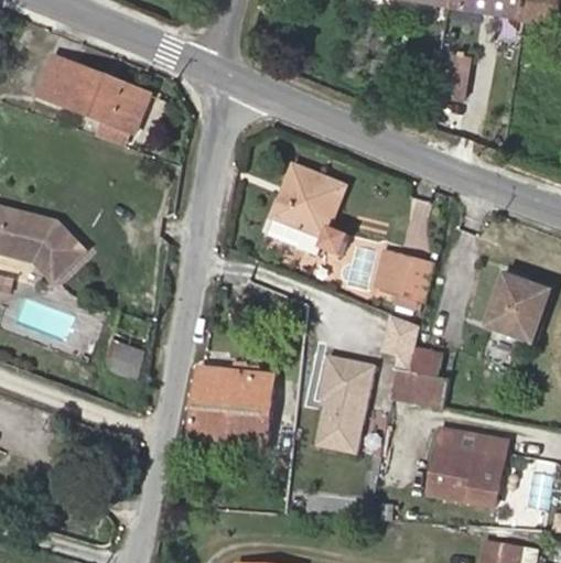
[(521,14),(524,0),(448,0),(448,2),(521,14)]
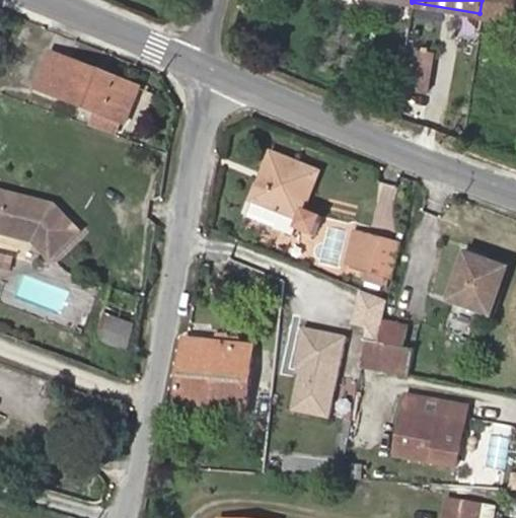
[(515,18),(515,0),(482,0),(480,13),(515,18)]
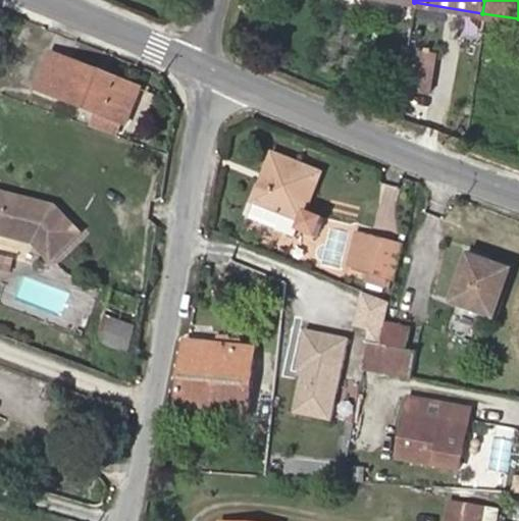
[(427,93),(434,51),(406,47),(399,88),(427,93)]
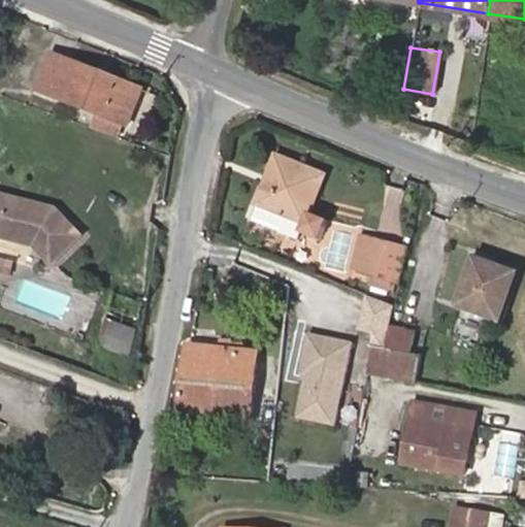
[(140,89),(48,54),(34,89),(97,113),(92,127),(116,136),(121,124),(126,126),(140,89)]
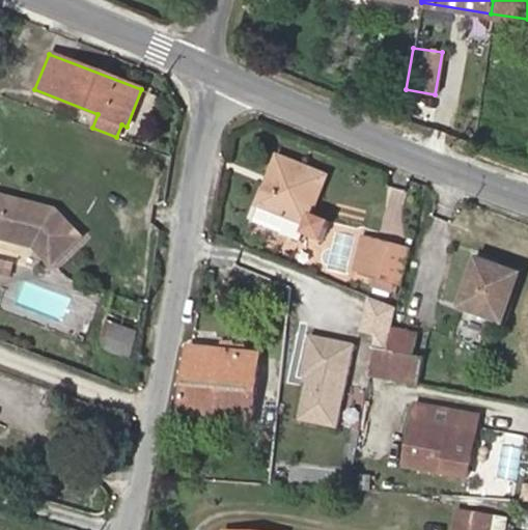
[(309,214),(326,173),(274,151),(251,204),(254,206),(249,220),(298,241),(301,233),(321,242),(329,222),(309,214)]
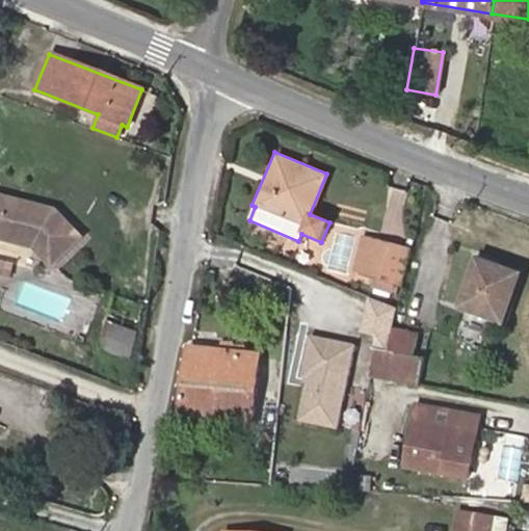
[(81,235),(54,207),(0,192),(0,238),(32,246),(50,265),(81,235)]
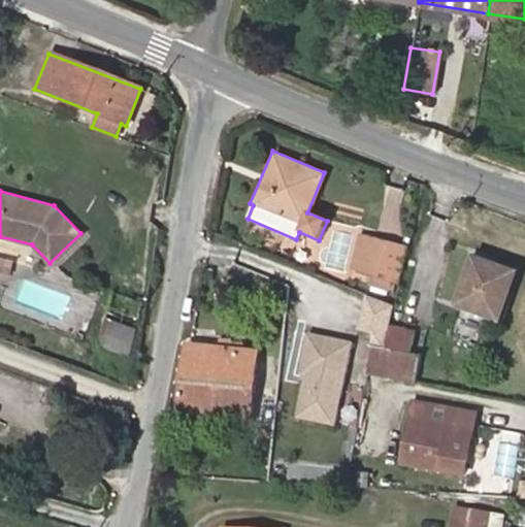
[(398,285),(408,242),(356,230),(347,269),(366,274),(366,282),(370,282),(370,289),(385,294),(392,293),(394,284),(398,285)]
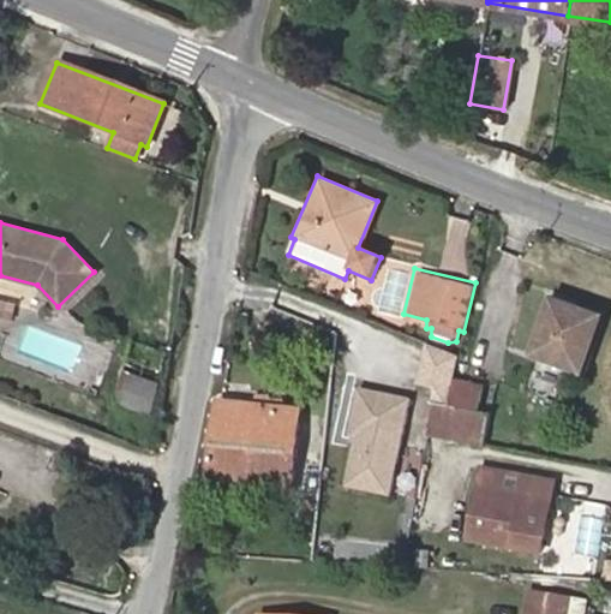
[(583,376),(604,313),(547,293),(525,356),(583,376)]
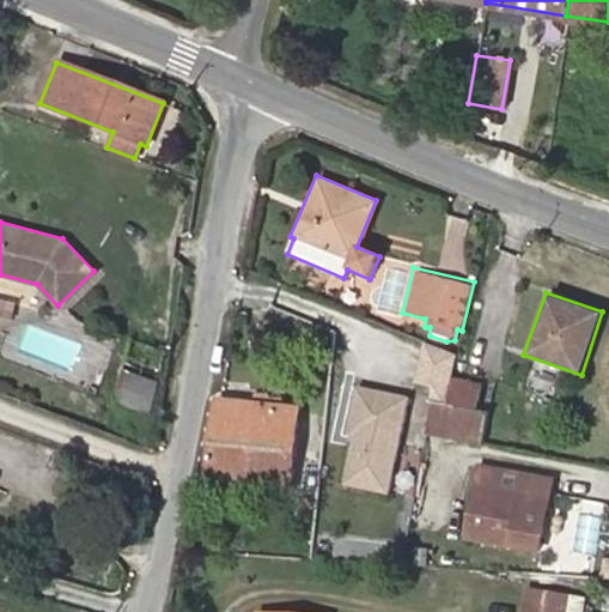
[(457,352),(424,344),(414,381),(431,386),(427,399),(444,404),(457,352)]
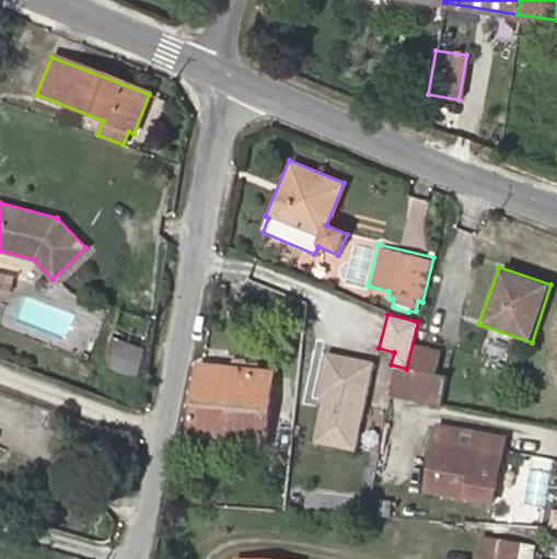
[(136,377),(150,334),(114,323),(104,352),(106,352),(102,367),(136,377)]
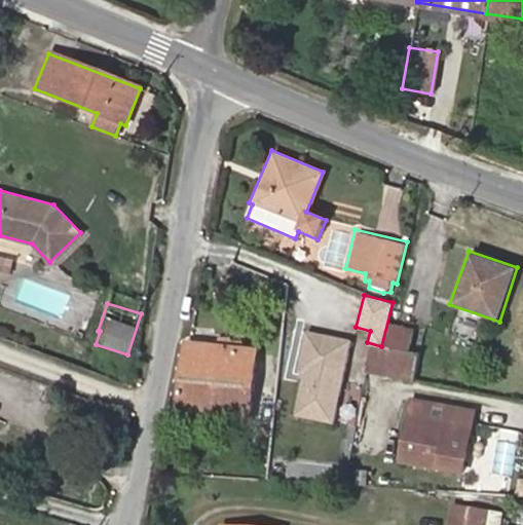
[(408,352),(413,332),(387,326),(382,347),(408,352)]
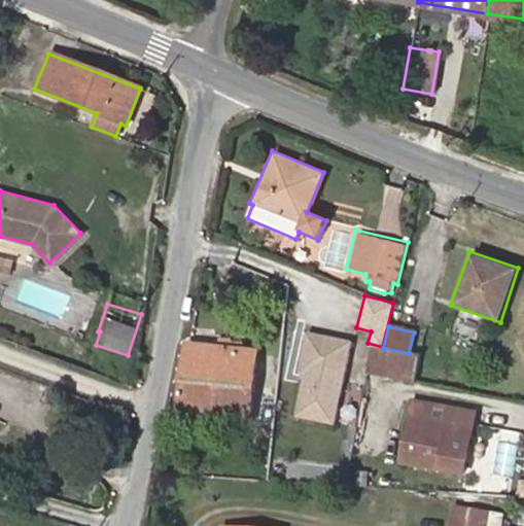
[(335,425),(351,339),(304,329),(295,374),(301,375),(292,417),(335,425)]
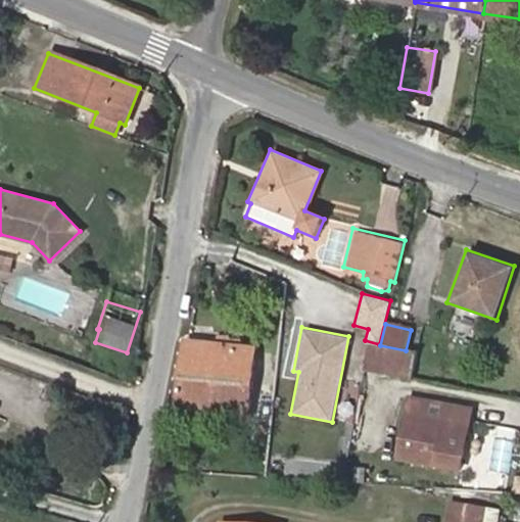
[(244,413),(252,345),(226,342),(226,336),(215,335),(215,341),(181,337),(174,405),(244,413)]
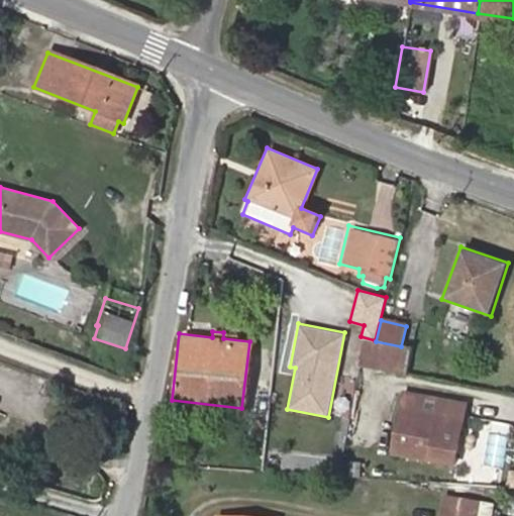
[(406,375),(411,348),(401,346),(376,341),(363,338),(356,365),(406,375)]
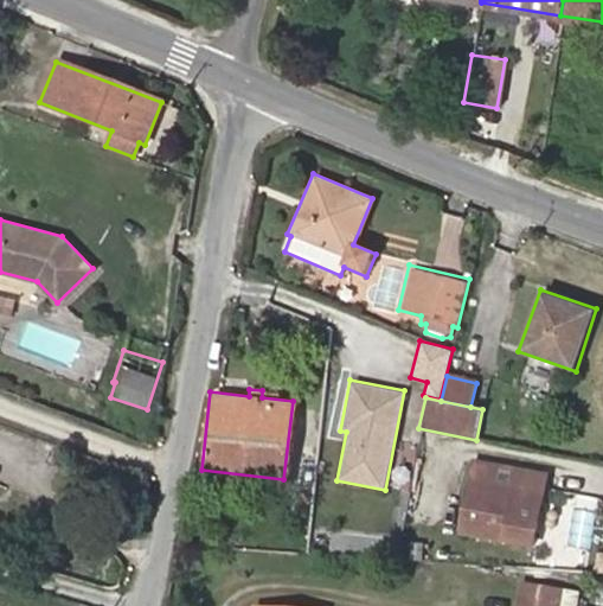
[(541,495),(546,476),(473,461),(468,480),(541,495)]
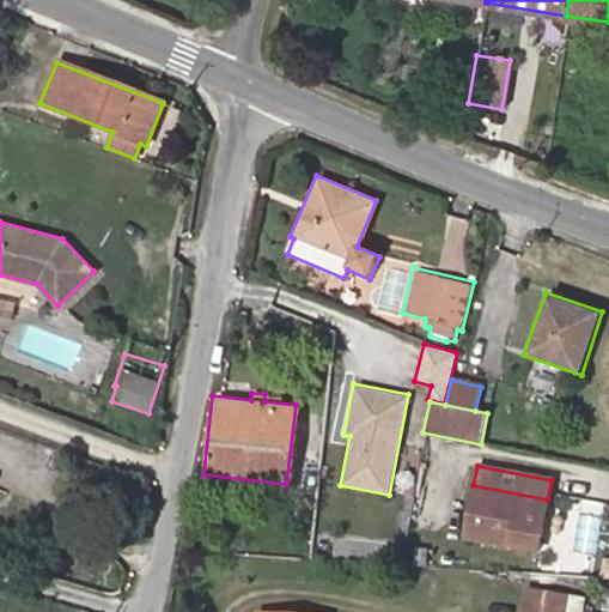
[(537,551),(547,500),(473,485),(466,523),(485,527),(482,541),(537,551)]
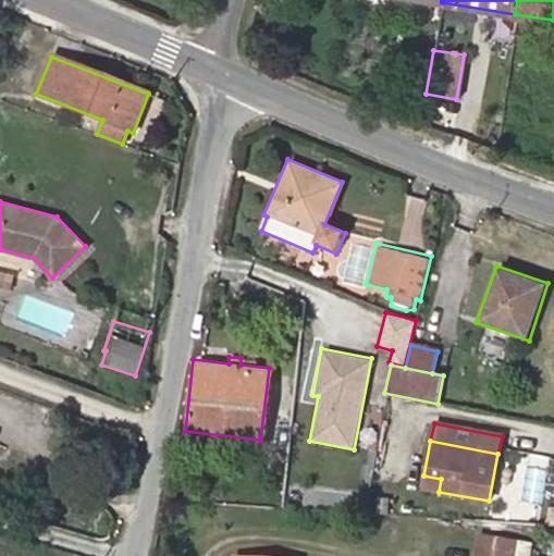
[(439,492),(441,479),(423,476),(421,489),(439,492)]
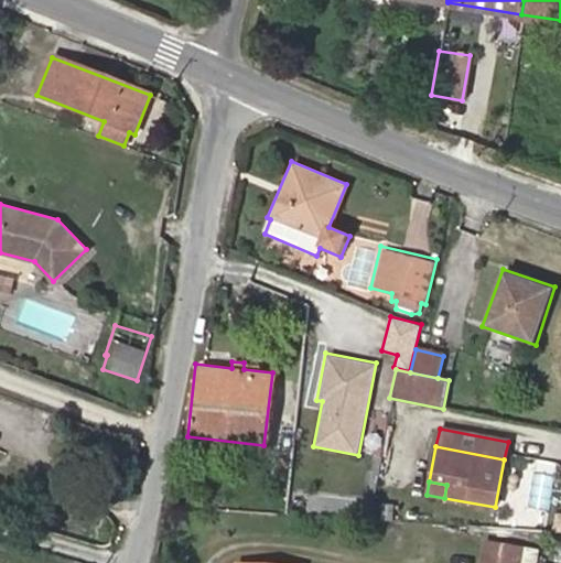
[(535,562),(537,550),(483,540),(477,562),(535,562)]
